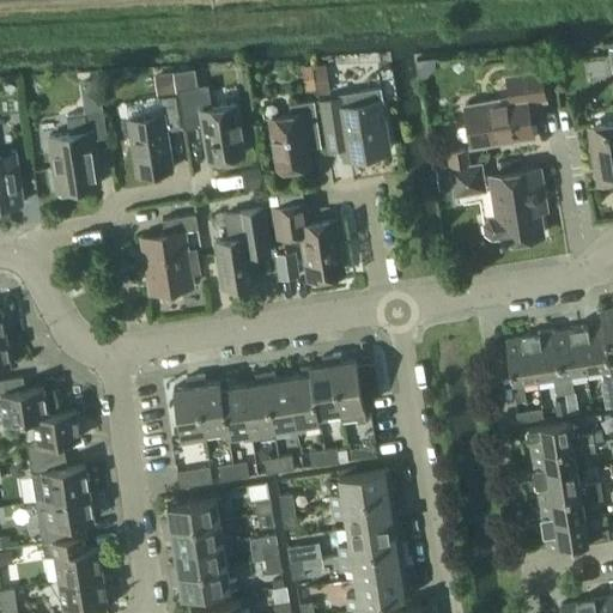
[(326,66),(314,67),(319,93),(331,91),(326,66)]
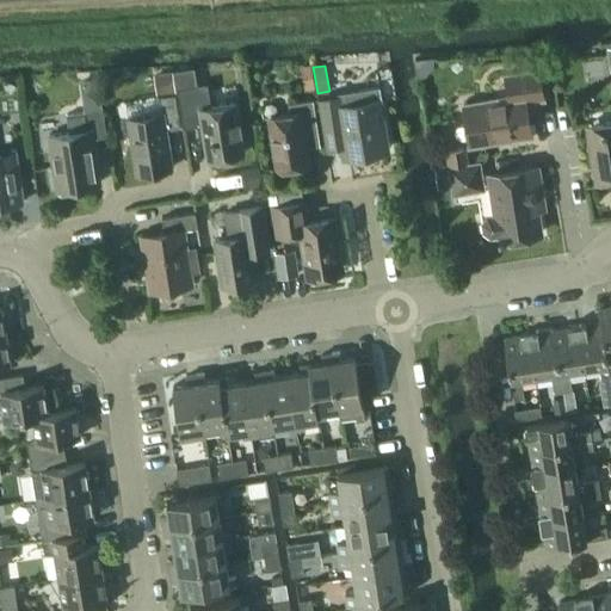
[(507,97),(464,104),(467,116),(470,115),(475,143),(518,136),(532,135),(530,118),(526,102),(547,98),(542,66),(504,72),(507,97)]
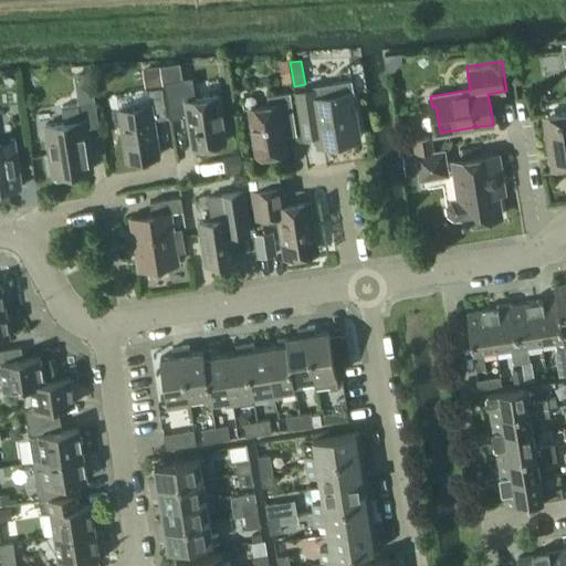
[(291,76),(290,63),(279,64),(281,77),(291,76)]
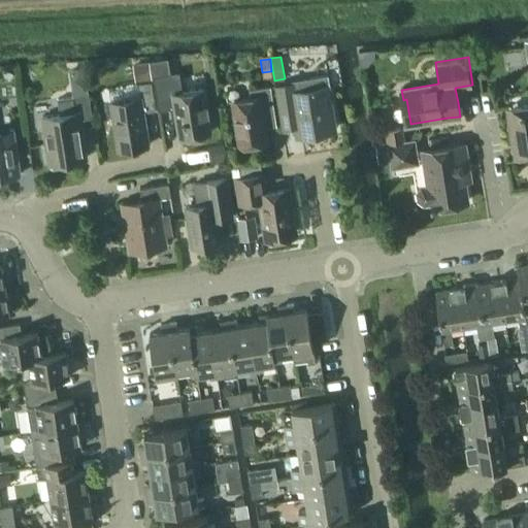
[(164,73),(162,60),(151,62),(153,75),(164,73)]
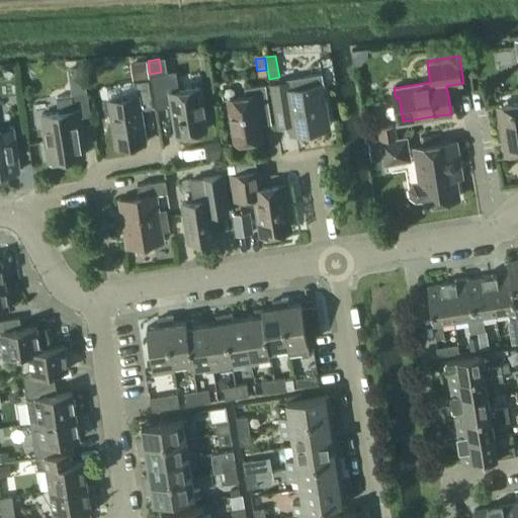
[(150,79),(148,62),(131,65),(134,81),(150,79)]
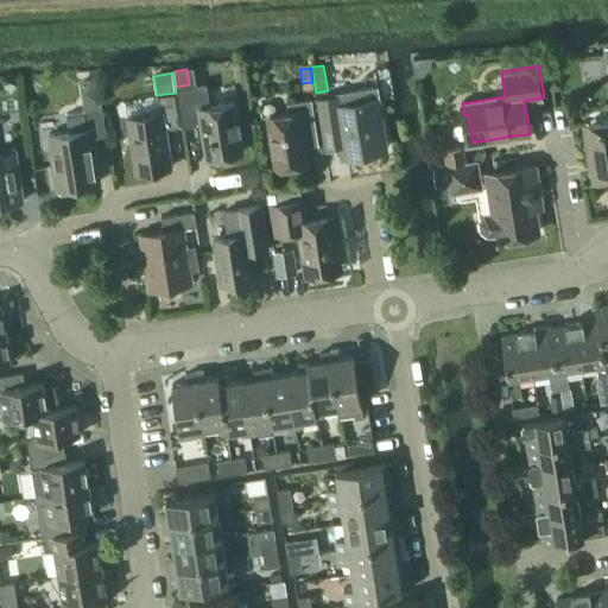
[(210,106),(207,84),(177,89),(183,127),(202,124),(208,157),(244,151),(235,101),(210,106)]
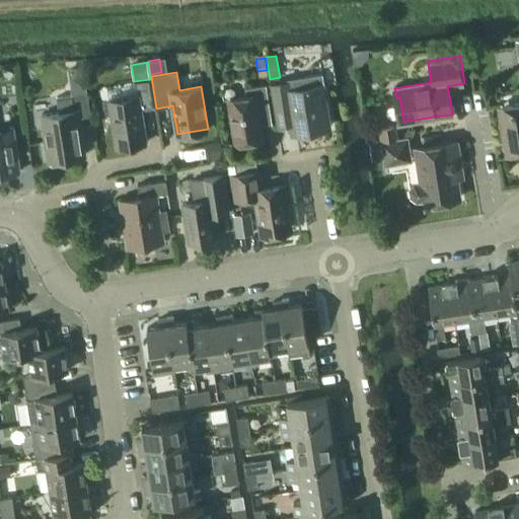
[(282,83),(271,85),(277,125),(290,123),(292,134),(316,130),(316,128),(329,126),(323,85),(321,74),(298,78),(300,88),(286,91),(284,83),(282,83)]
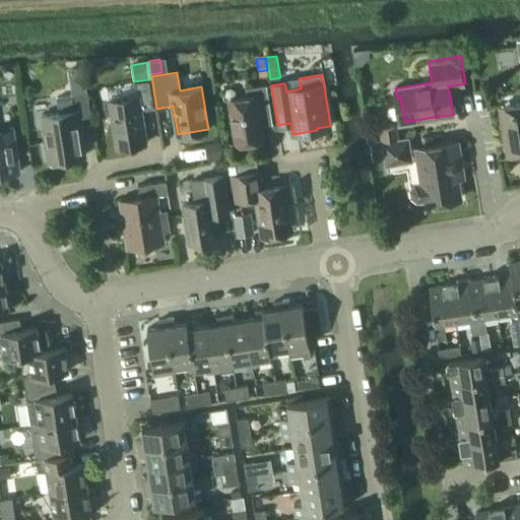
[(85,89),(83,78),(75,79),(76,90),(85,89)]
